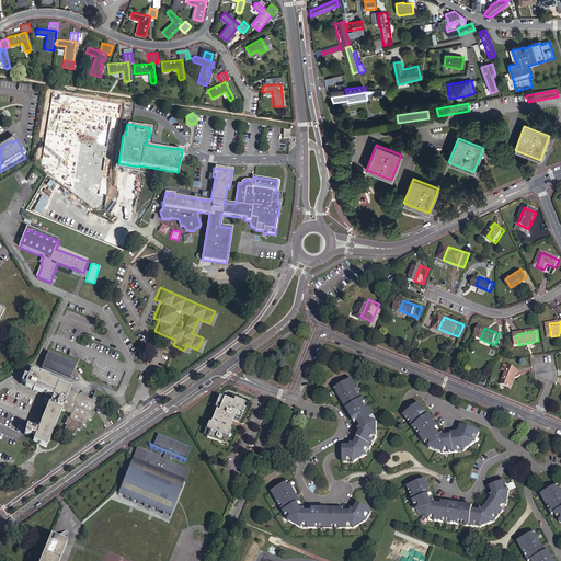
[(47,353),(42,366),(42,367),(69,379),(76,364),(48,352),(47,353)]
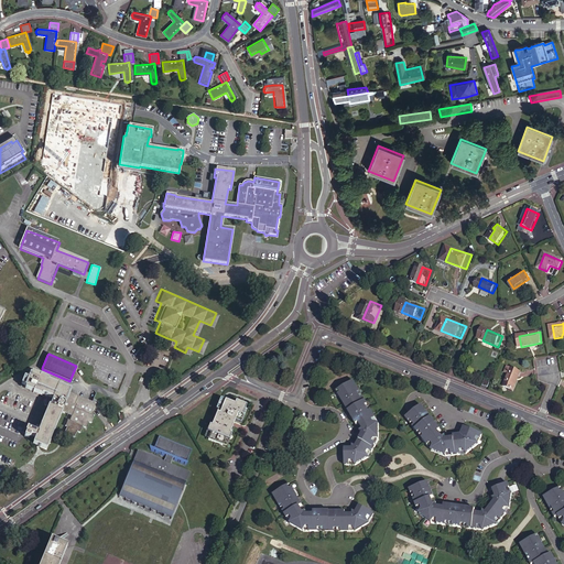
[(517,390),(524,372),(511,367),(508,372),(512,373),(507,387),(517,390)]
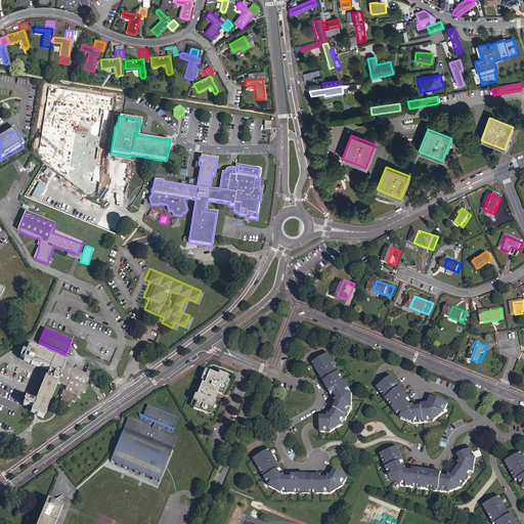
[(46,368),(51,356),(25,345),(23,349),(19,348),(16,355),(42,366),(46,368)]
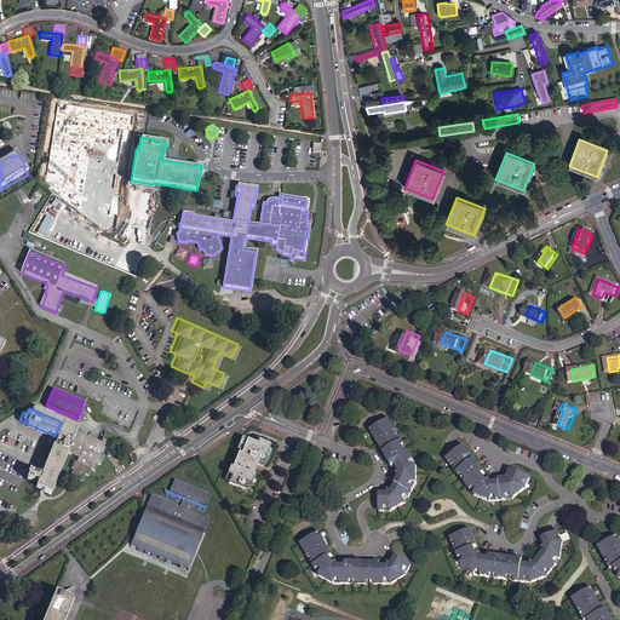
[(388,418),(372,429),(374,432),(371,435),(391,466),(395,464),(400,471),(396,474),(400,476),(391,491),(388,489),(388,492),(379,493),(379,501),(380,511),(385,511),(385,510),(384,506),(389,506),(390,510),(391,511),(407,501),(406,501),(403,498),(406,494),(409,495),(411,497),(414,487),(413,487),(411,484),(412,481),(417,481),(418,481),(417,464),(417,465),(411,465),(409,461),(413,459),(407,451),(405,453),(401,446),(403,445),(399,436),(396,438),(391,431),(395,430),(388,418)]
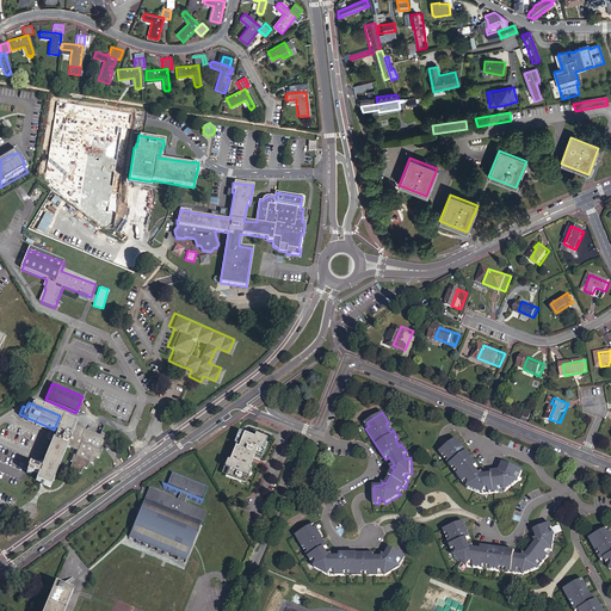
[(67,467),(78,471),(80,466),(84,467),(86,461),(90,462),(92,455),(96,457),(99,450),(96,449),(98,444),(99,443),(98,442),(99,440),(94,439),(97,433),(73,424),(73,421),(60,415),(54,430),(49,427),(45,436),(49,438),(41,458),(38,464),(37,466),(26,461),(24,467),(25,467),(24,470),(28,471),(29,468),(35,471),(32,477),(48,485),(65,444),(74,448),(72,454),(71,452),(68,460),(69,460),(67,467)]
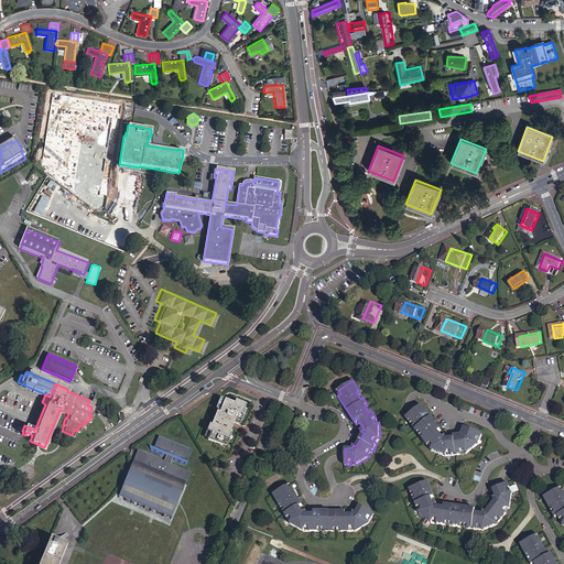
[(215,429),(210,440),(214,441),(214,443),(228,448),(229,446),(232,448),(237,437),(235,436),(240,424),(246,426),(251,413),(249,413),(251,409),(239,404),(238,408),(225,402),(220,412),(223,413),(216,430),(215,429)]
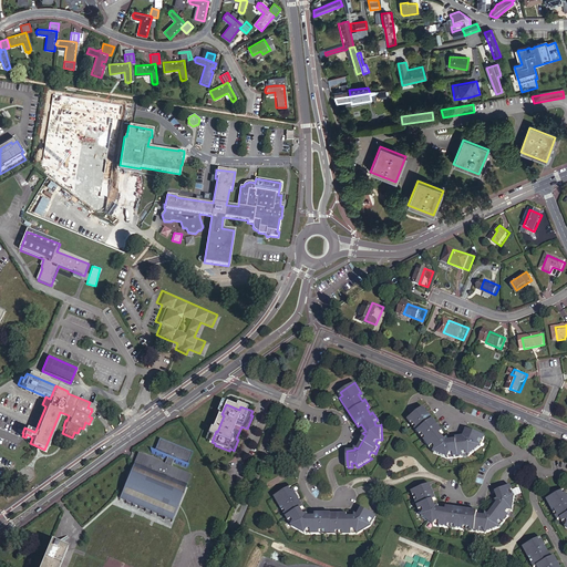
[(408,420),(410,423),(412,421),(416,426),(414,429),(419,435),(422,433),(424,435),(426,439),(423,441),(429,447),(432,444),(435,447),(433,452),(447,456),(447,455),(449,453),(453,452),(453,455),(453,456),(463,455),(462,452),(465,451),(468,455),(481,445),(480,445),(477,442),(478,439),(482,441),(483,441),(484,437),(465,430),(462,437),(455,439),(456,441),(449,443),(447,439),(445,441),(441,434),(443,433),(423,408),(408,420)]
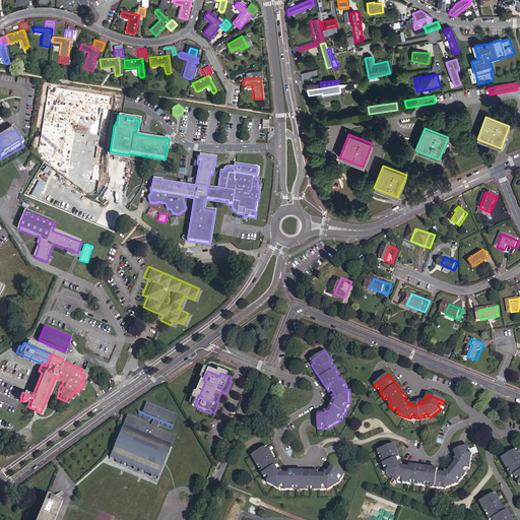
[(154,423),(152,428),(157,431),(160,426),(172,431),(178,417),(147,404),(142,417),(154,423)]
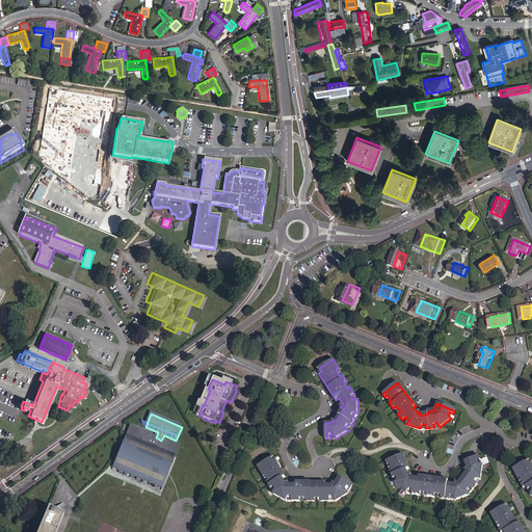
[(131,427),(126,439),(131,442),(136,429),(131,427)]
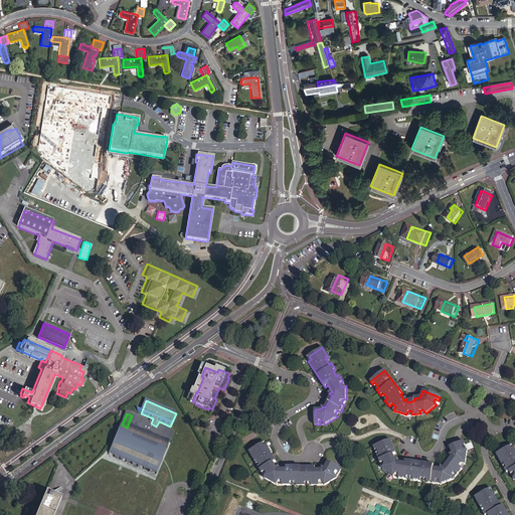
[(122,424),(111,450),(113,451),(112,454),(155,472),(157,469),(159,470),(169,445),(164,443),(169,432),(156,426),(151,423),(132,415),(127,427),(122,424)]
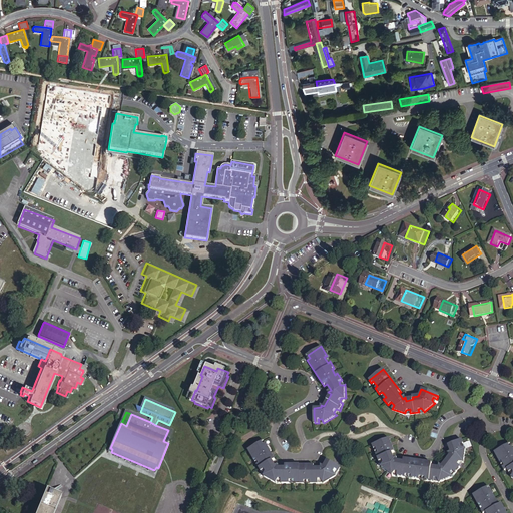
[(173,432),(168,430),(163,441),(168,443),(173,432)]
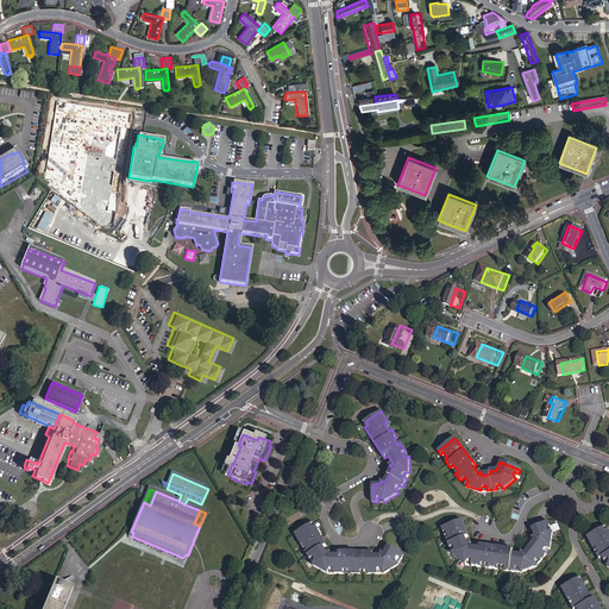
[(444,528),(445,532),(449,531),(451,538),(447,539),(452,547),(456,546),(457,550),(453,553),(466,564),(468,564),(469,560),(473,560),(473,564),(473,565),(483,567),(483,564),(490,565),(490,569),(498,570),(500,567),(503,567),(507,569),(506,571),(515,573),(516,572),(516,569),(520,570),(522,573),(522,575),(538,569),(537,567),(535,564),(539,560),(541,563),(541,564),(547,558),(546,558),(542,554),(546,552),(551,552),(552,552),(554,537),(553,537),(550,535),(547,532),(551,531),(552,529),(551,526),(542,528),(534,532),(537,539),(533,540),(535,542),(525,556),(522,553),(521,557),(514,556),(515,552),(481,545),(481,550),(472,547),(473,544),(470,545),(466,538),(470,537),(464,520),(444,528)]
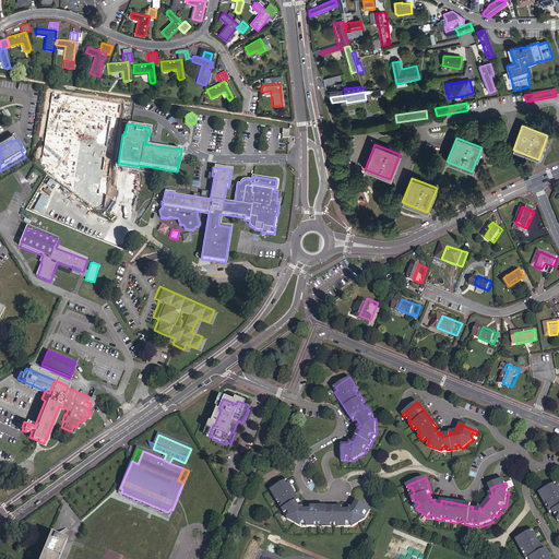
[(285,480),(270,489),(276,500),(278,498),(280,501),(282,504),(280,506),(284,513),(287,511),(289,514),(287,520),(300,526),(301,525),(302,522),(307,521),(307,525),(307,526),(316,526),(316,523),(323,523),(323,526),(331,526),(331,523),(337,523),(337,526),(346,525),(346,524),(346,522),(351,521),(353,524),(354,525),(366,518),(366,516),(364,514),(366,511),(368,512),(369,512),(371,508),(365,504),(357,501),(353,507),(349,504),(349,509),(342,509),(342,506),(310,507),(310,510),(304,510),(302,507),(299,508),(296,502),(299,500),(289,483),(286,484),(285,480)]
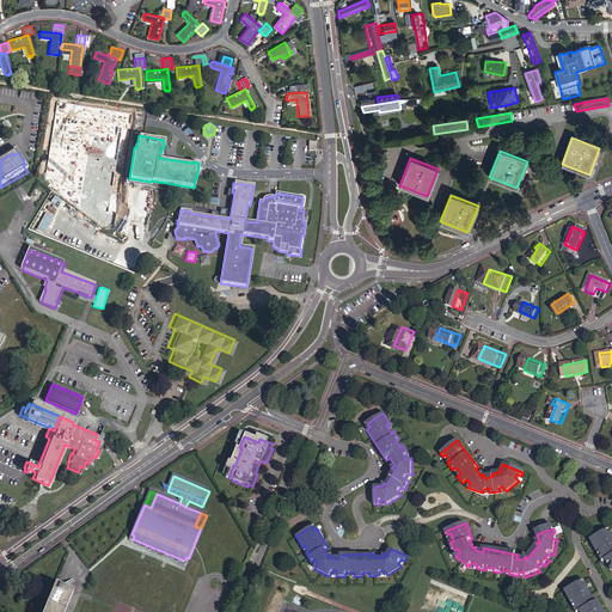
[(607,528),(591,537),(597,549),(599,548),(603,555),(599,556),(601,561),(605,558),(607,563),(607,562),(611,561),(611,563),(611,565),(611,568),(610,569),(611,570),(611,532),(611,531),(609,533),(607,528)]
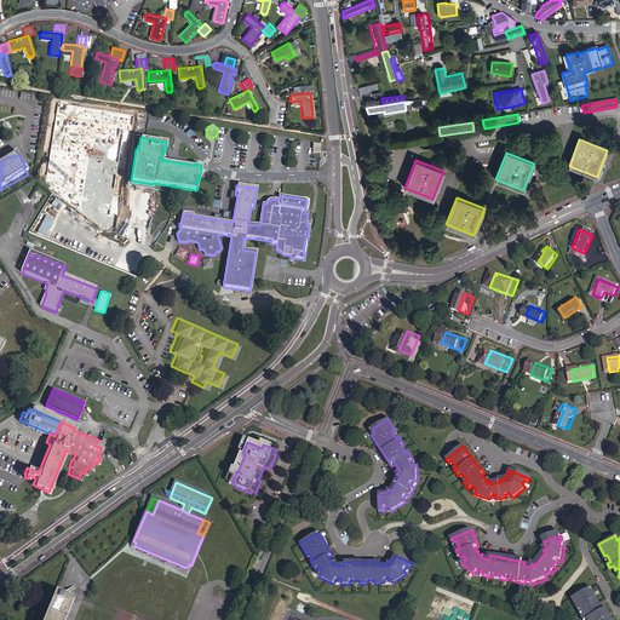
[(593,590),(577,600),(583,612),(586,609),(590,616),(586,618),(586,619),(616,619),(612,612),(609,613),(598,593),(596,595),(593,590)]
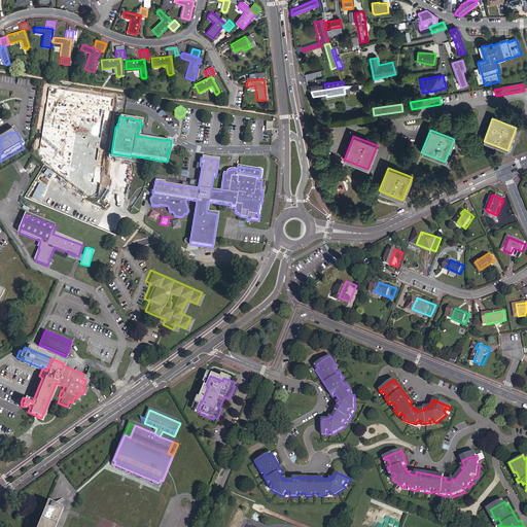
[(48,505),(39,526),(58,526),(65,512),(48,505)]
